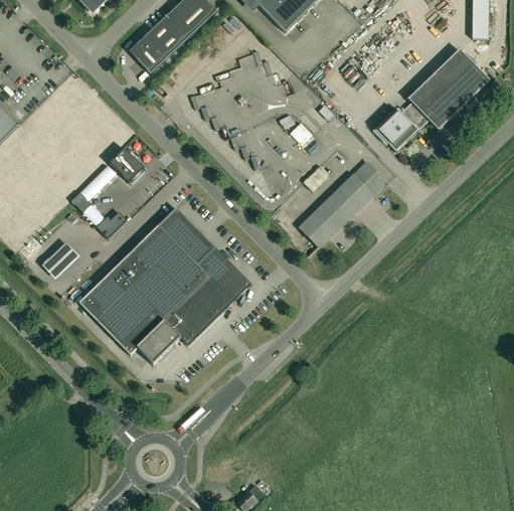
[(81,0),(81,2),(88,8),(96,8),(103,2),(103,0),(81,0)]
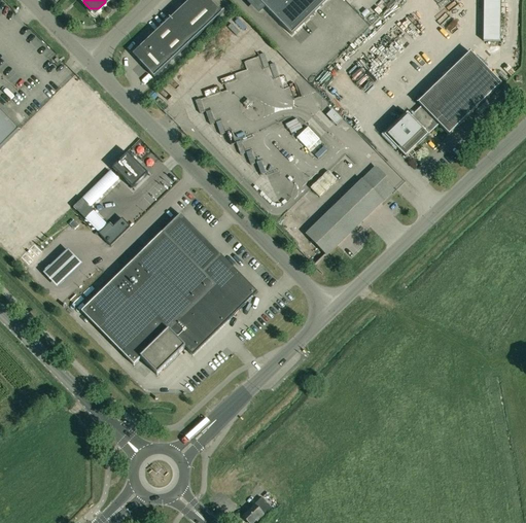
[(152,73),(220,10),(211,0),(185,0),(139,43),(136,46),(135,55),(152,73)]
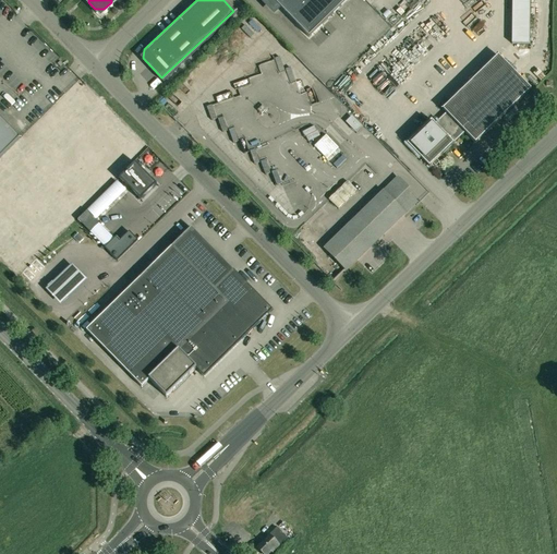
[(266,0),(273,5),(277,2),(307,33),(341,0),(266,0)]
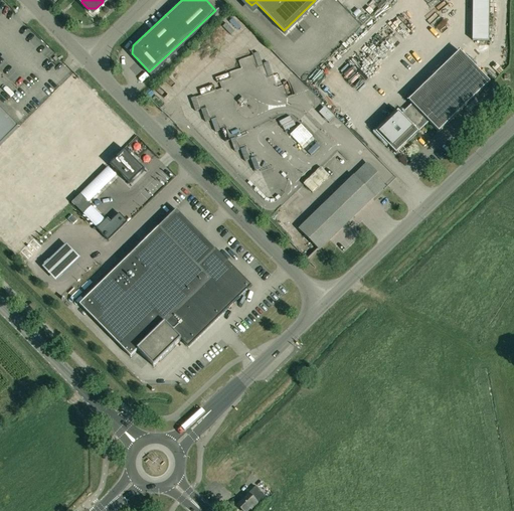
[(471,0),(471,36),(488,37),(488,0),(471,0)]
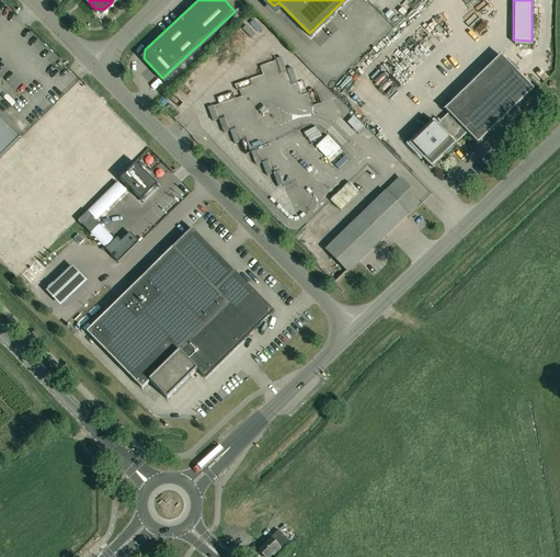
[(472,13),(481,9),(479,4),(470,9),(472,13)]
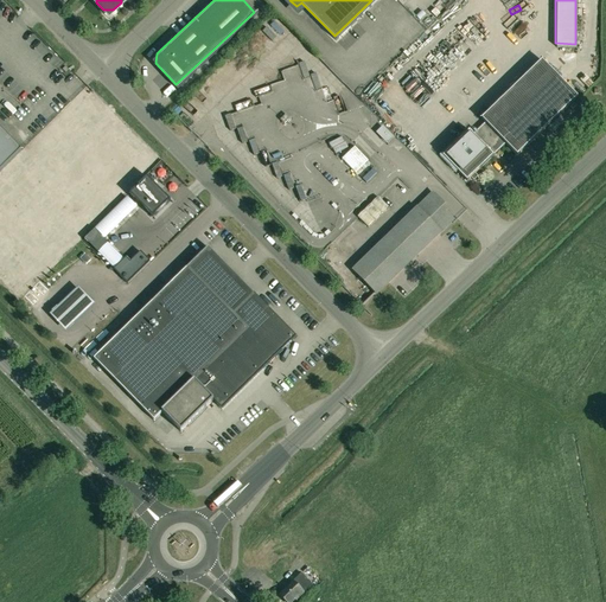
[(472,130),(469,126),(441,152),(465,177),(470,173),(472,175),(476,171),(473,168),(504,140),(516,152),(576,93),(541,56),(480,115),(484,119),(472,130)]
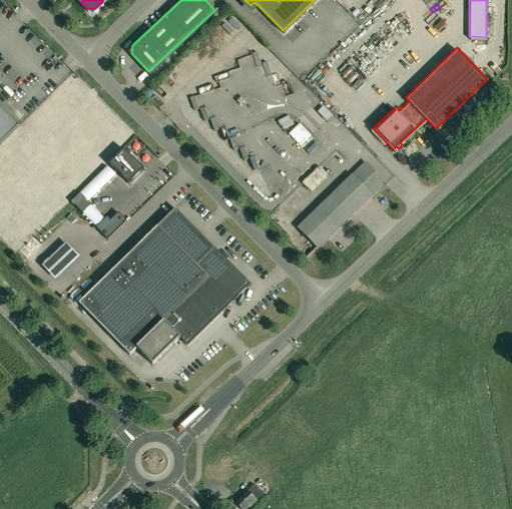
[(331,114),(322,104),(316,109),(326,120),(331,114)]
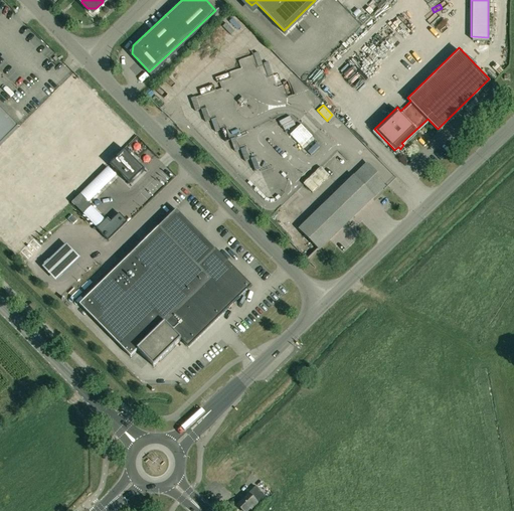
[(0,139),(17,123),(0,106),(0,139)]
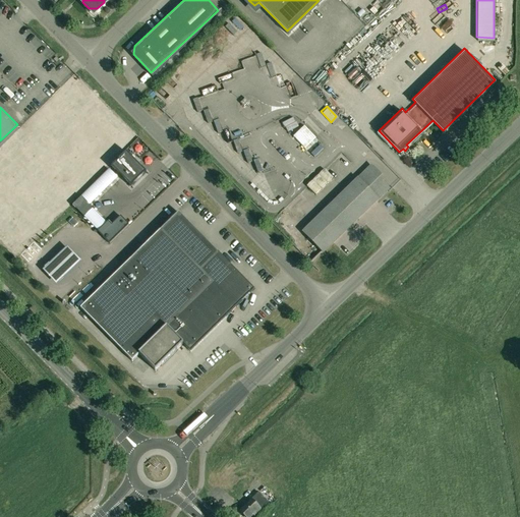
[(286,124),(296,120),(292,111),(282,115),(286,124)]
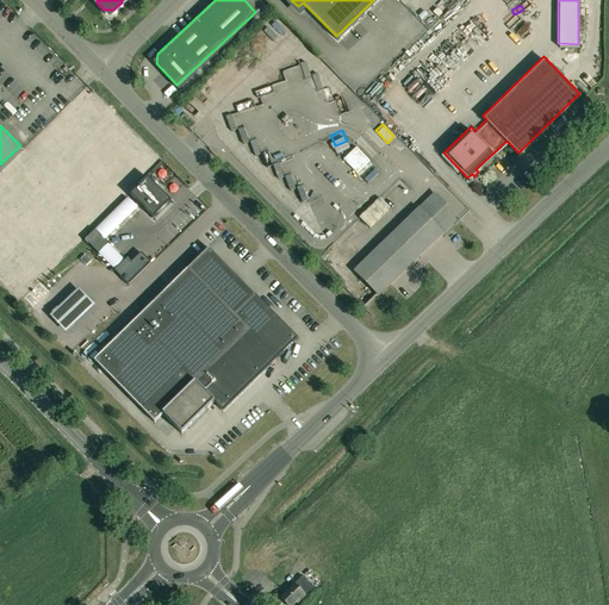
[(355,143),(342,156),(356,169),(368,157),(355,143)]
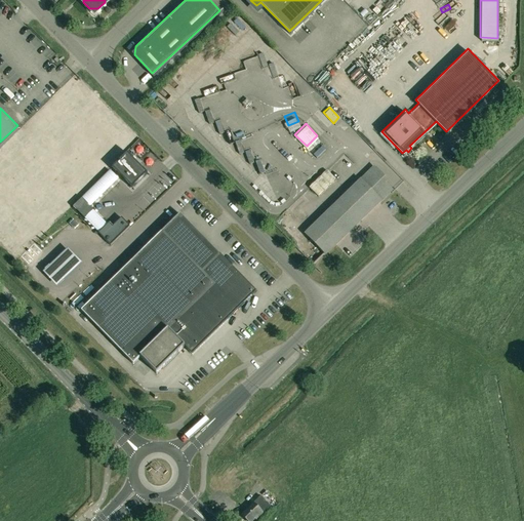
[(126,150),(111,165),(131,185),(147,170),(126,150)]
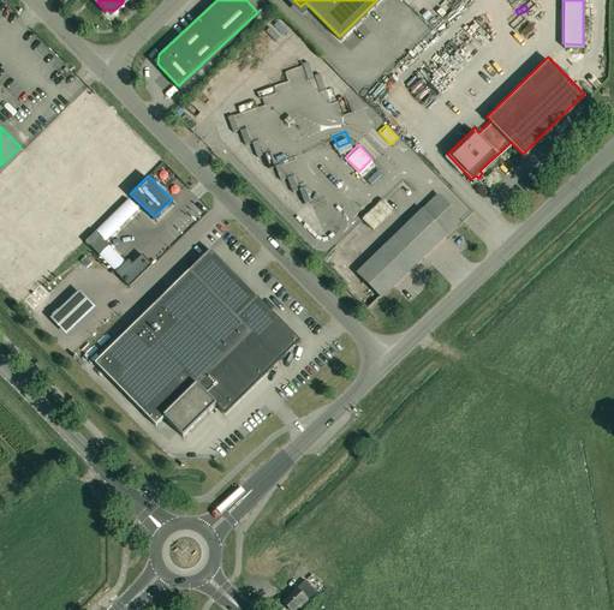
[(385,191),(362,211),(373,222),(395,202),(385,191)]
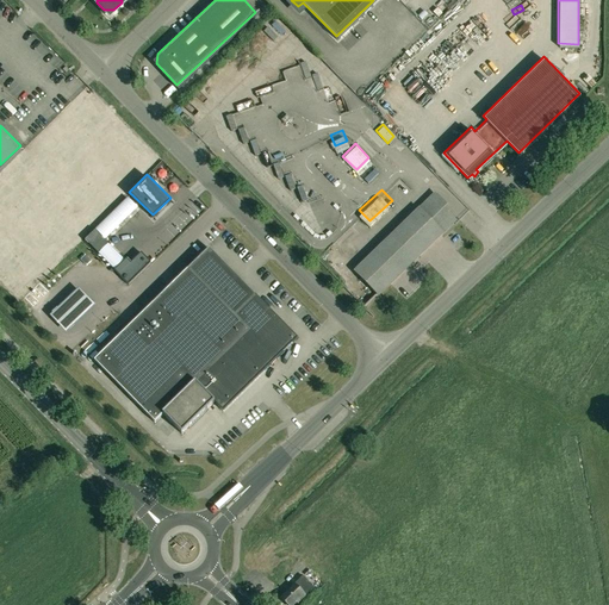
[(452,216),(443,207),(447,205),(434,192),(355,268),(377,289),(453,216),(452,216)]
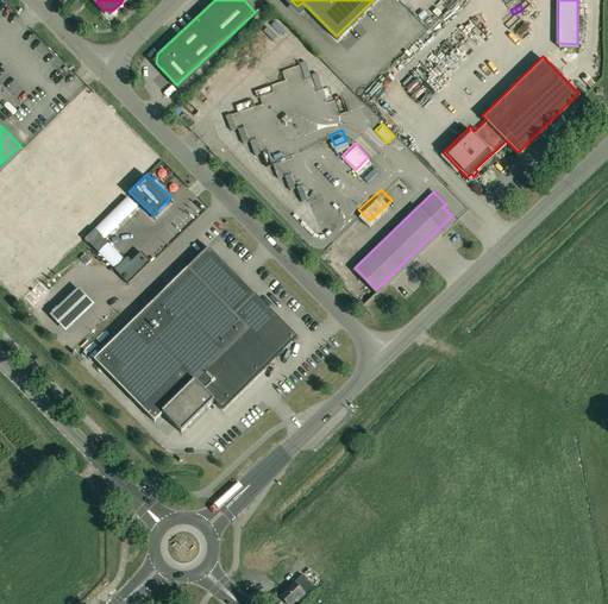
[(107,239),(104,236),(94,226),(83,236),(96,250),(107,239)]
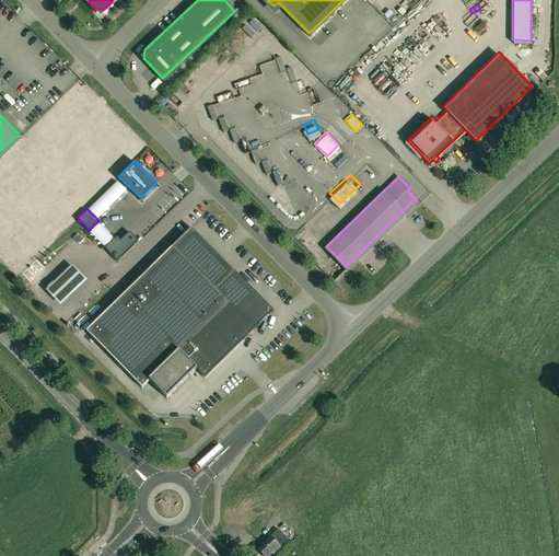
[(190,224),(85,328),(141,384),(149,378),(165,395),(196,366),(204,374),(272,308),(190,224)]
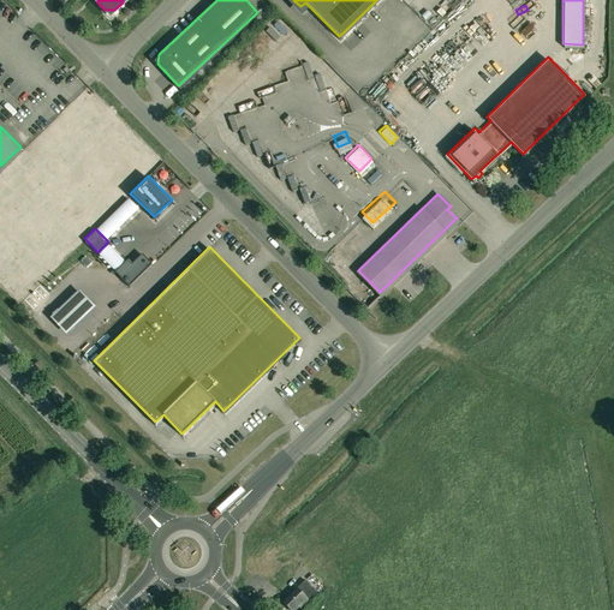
[(126,257),(114,269),(127,283),(150,261),(149,259),(141,251),(131,261),(126,257)]
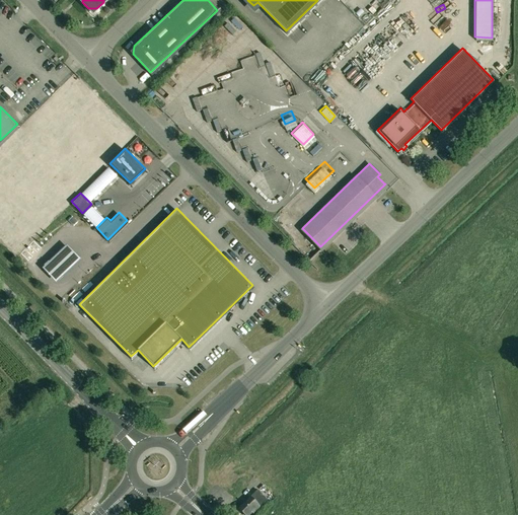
[(71,214),(67,218),(72,223),(76,219),(71,214)]
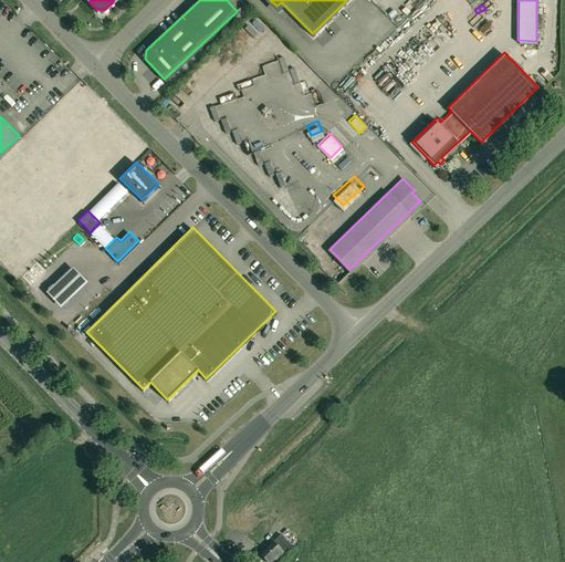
[(45,289),(61,304),(87,278),(72,262),(45,289)]
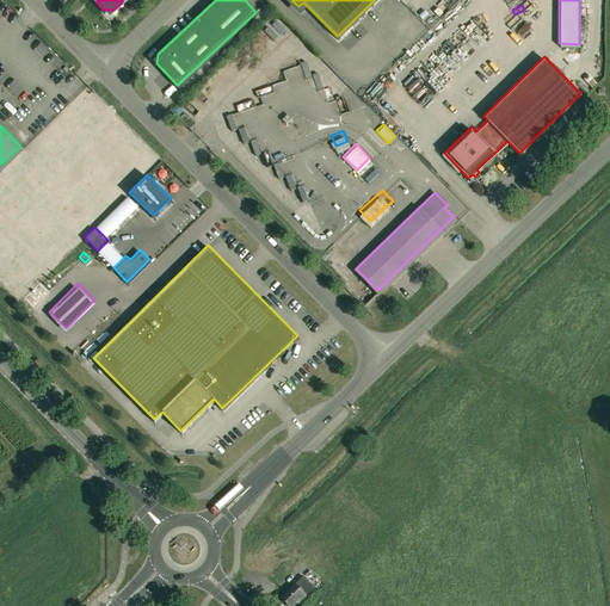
[(294,581),(279,594),(290,604),(296,598),(297,599),(305,592),(312,585),(313,585),(309,580),(302,573),(294,581)]
